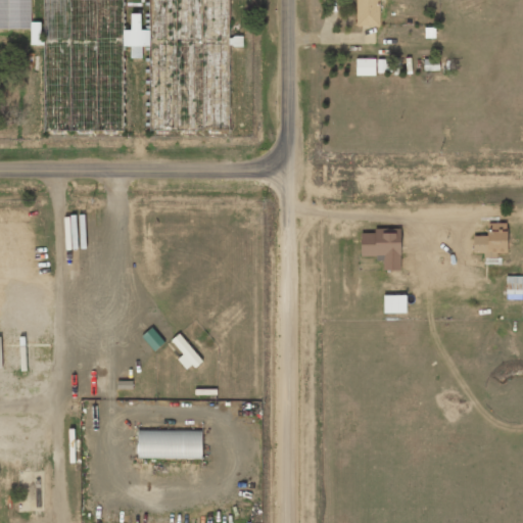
[(0,0),(0,28),(31,29),(30,0),(0,0)]
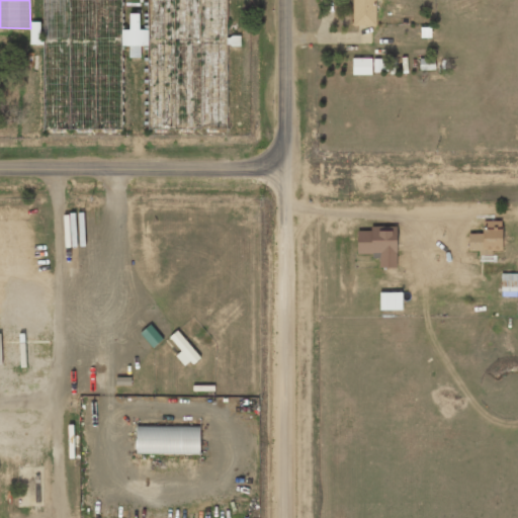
[(226,0),(148,0),(149,41),(207,41),(207,25),(200,25),(200,8),(227,8),(226,0)]
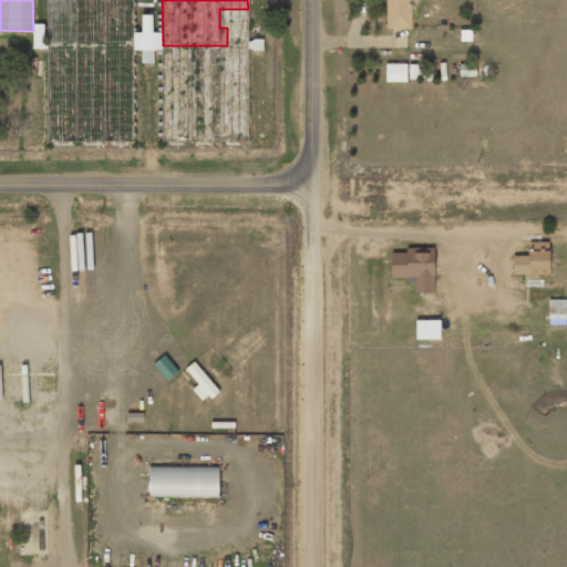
[(411,0),(385,0),(385,28),(411,28),(411,0)]
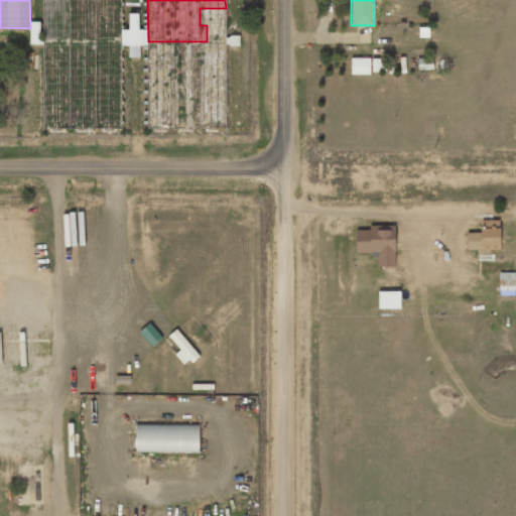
[(370,74),(370,57),(351,58),(351,75),(370,74)]
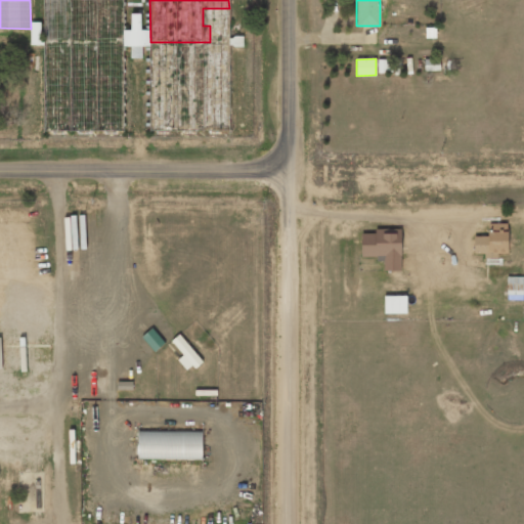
[(508,224),(489,223),(489,236),(474,236),(474,253),(507,253),(508,224)]
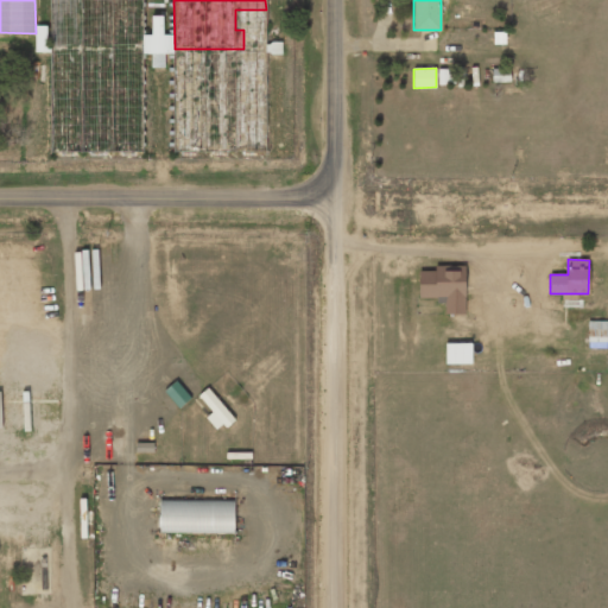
[(419,271),(419,297),(445,297),(445,314),(466,314),(466,265),(435,266),(435,271),(419,271)]
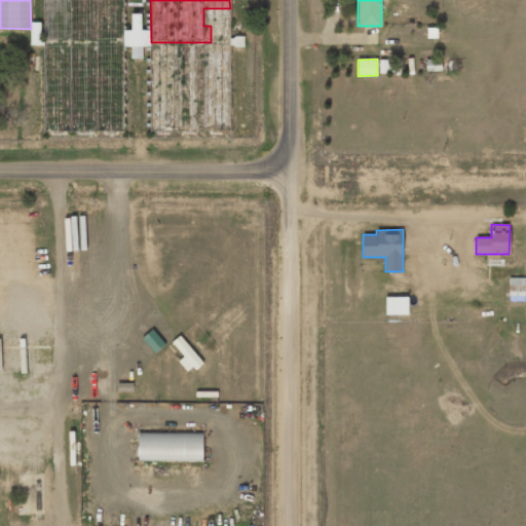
[(525,277),(510,277),(510,314),(525,314),(525,277)]
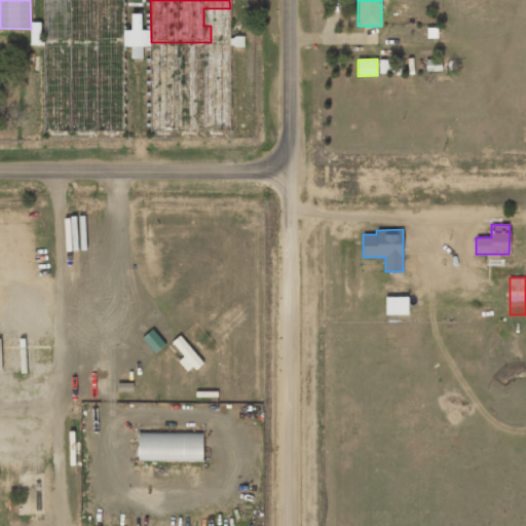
[(408,297),(385,297),(385,314),(408,314),(408,297)]
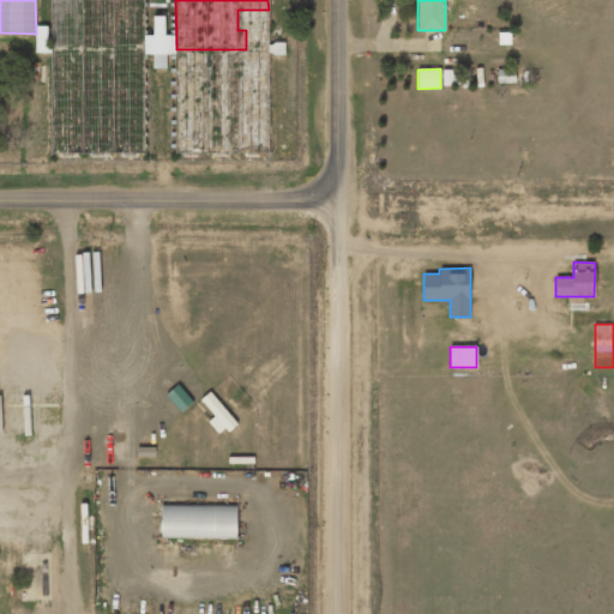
[(215,415),(208,421),(221,435),(236,422),(210,391),(200,399),(215,415)]
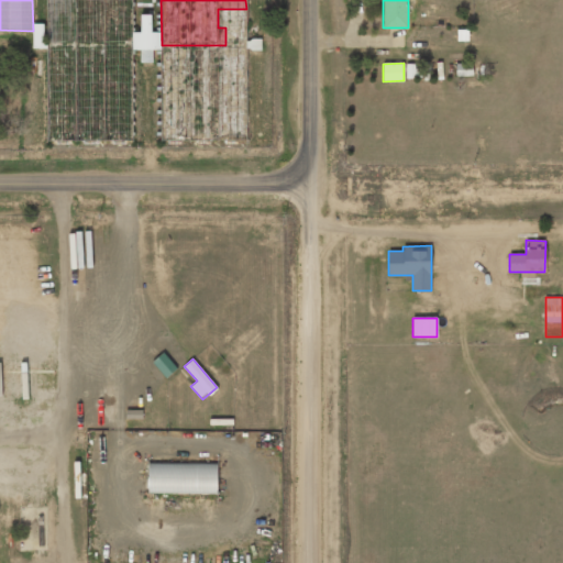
[(147,463),(147,494),(217,495),(217,463),(147,463)]
